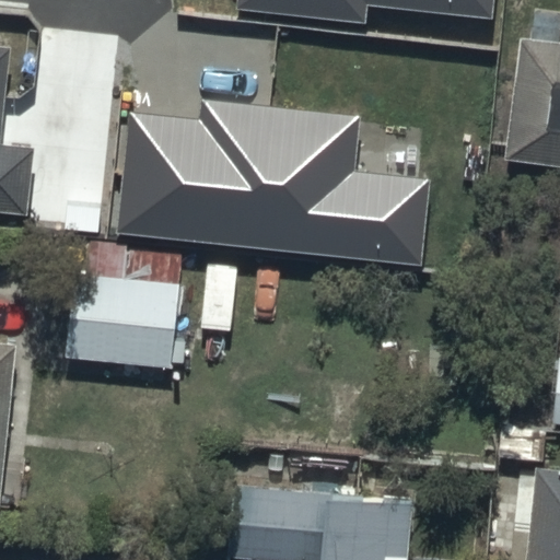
[(244,0),(244,6),(371,18),(372,7),(501,20),(502,0),(244,0)]
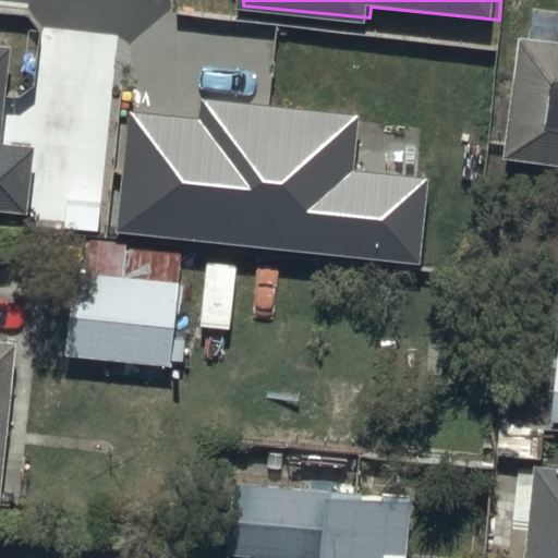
[(557,150),(557,28),(513,24),(501,145),(557,150)]
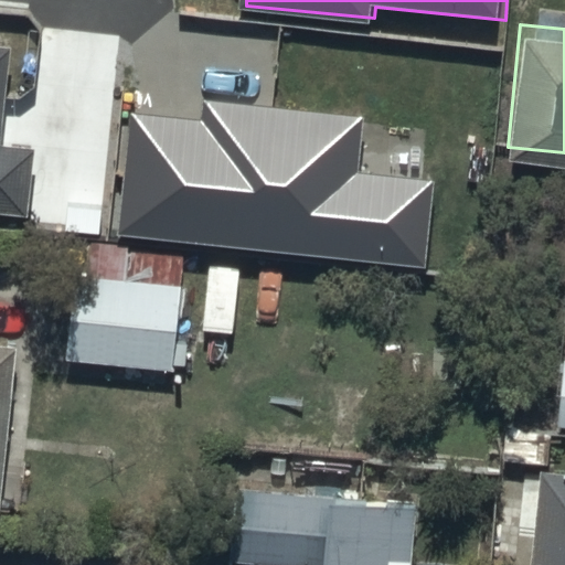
[(0,202),(33,204),(39,137),(4,135),(12,32),(0,31),(0,202)]
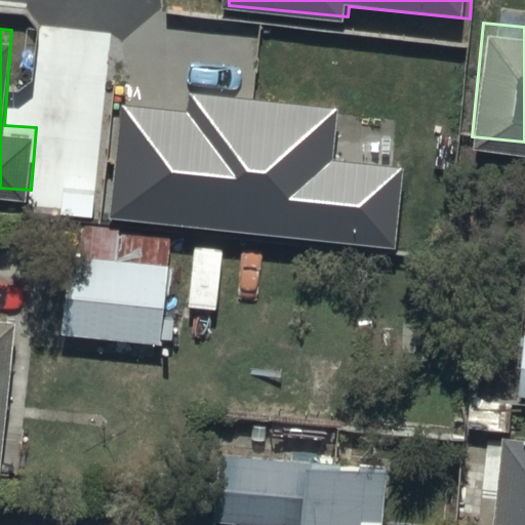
[(188,114),(120,107),(108,218),(394,250),(403,169),(330,162),(336,109),(190,93),(188,114)]
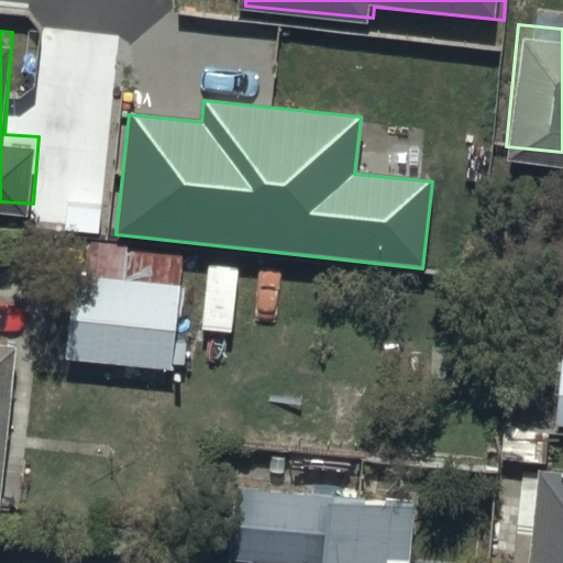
[(185,247),(86,236),(83,268),(76,267),(66,352),(170,364),(185,247)]
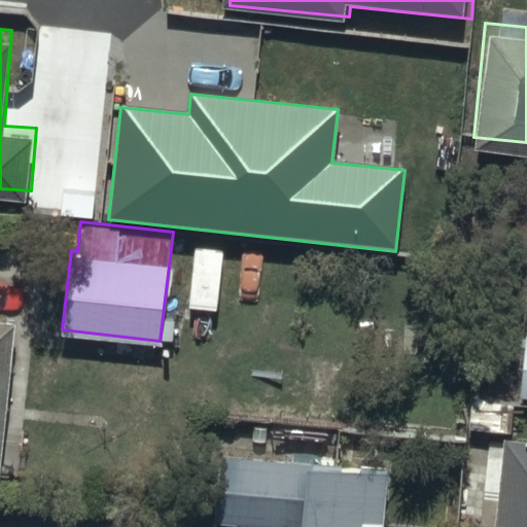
[(0,471),(2,471),(18,311),(0,309),(0,471)]
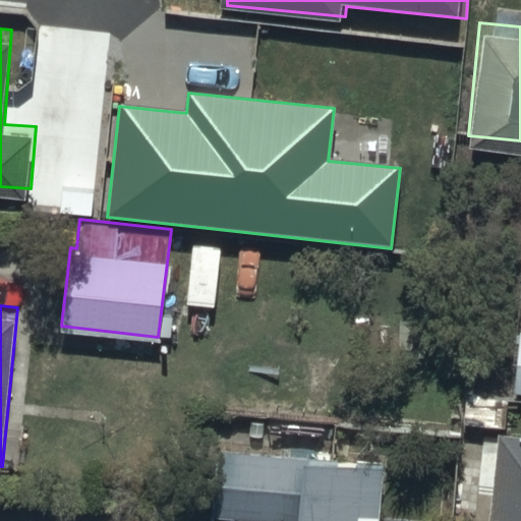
[(520,520),(520,425),(497,423),(485,520),(520,520)]
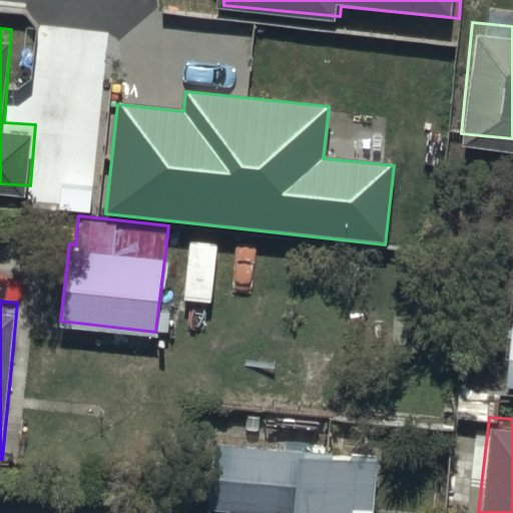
[(378,446),(209,431),(205,501),(276,507),(275,512),(403,512),(404,506),(374,505),(378,446)]
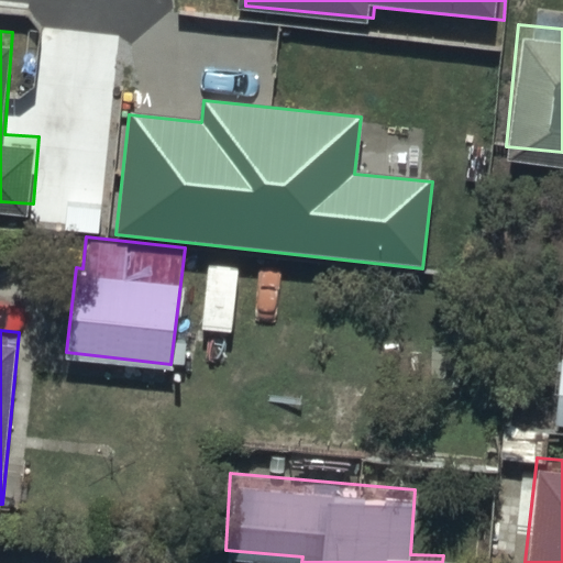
All buildings are outlined.
